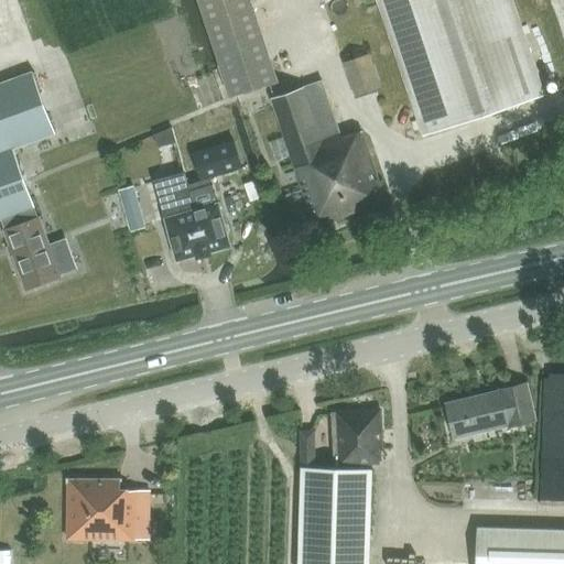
[(197,0),(213,44),(215,51),(230,98),(277,83),(249,0),(197,0)]
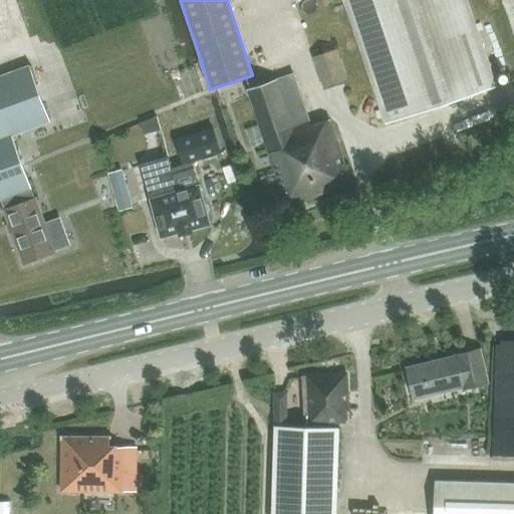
[(463,0),(346,0),(389,123),(493,88),(463,0)]
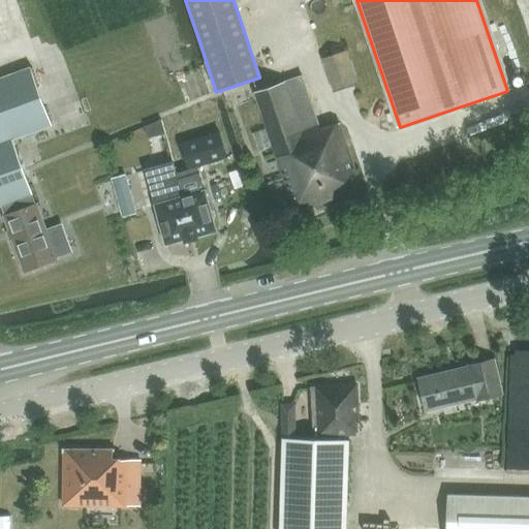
[(7,12),(0,14),(0,34),(12,30),(7,12)]
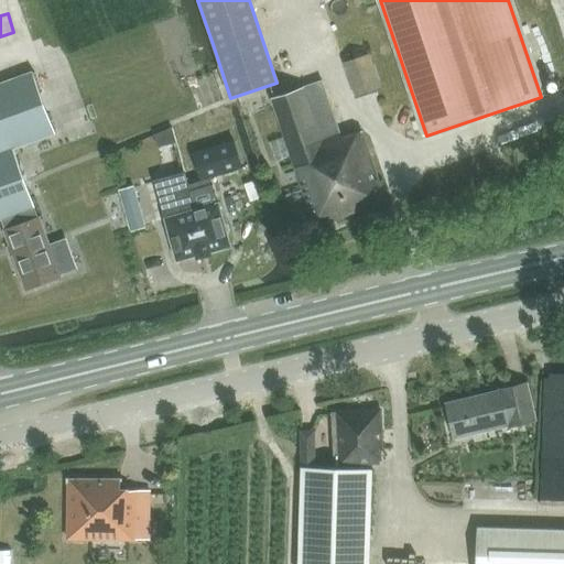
[(344,63),(356,98),(381,89),(369,54),(344,63)]
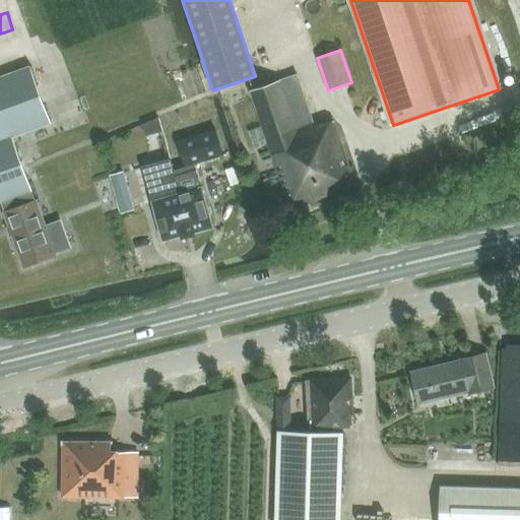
[(0,202),(31,191),(12,136),(51,122),(30,66),(0,76),(0,202)]
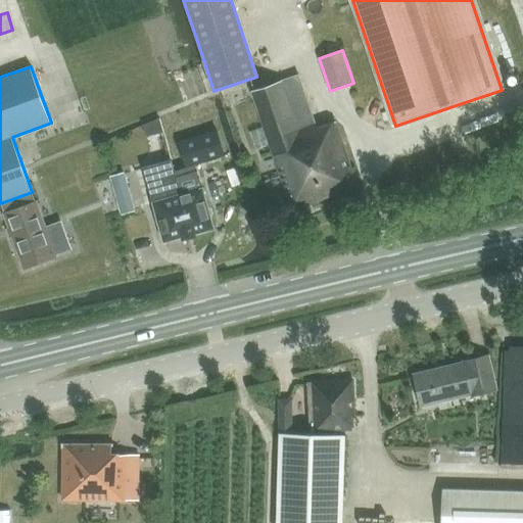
[(358,186),(335,122),(317,128),(298,75),(281,81),(251,91),(292,209),(291,209),(292,211),(359,188),(358,186)]
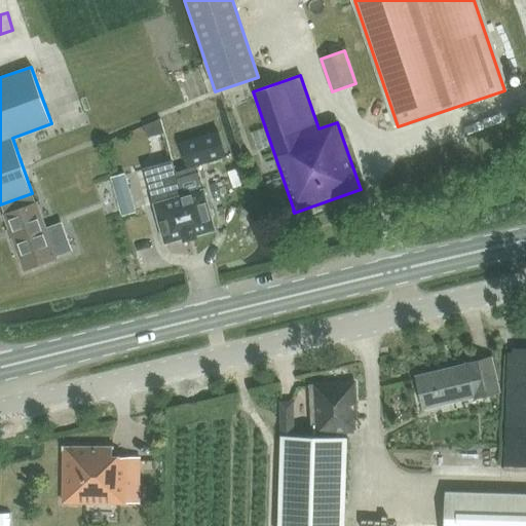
[(218,132),(180,143),(188,168),(196,165),(226,157),(218,132)]
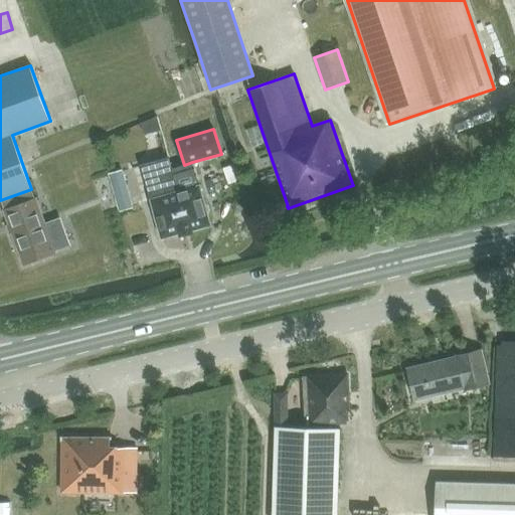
[(168,158),(142,165),(151,199),(162,238),(180,233),(181,234),(184,233),(180,219),(185,218),(171,169),(168,158)]
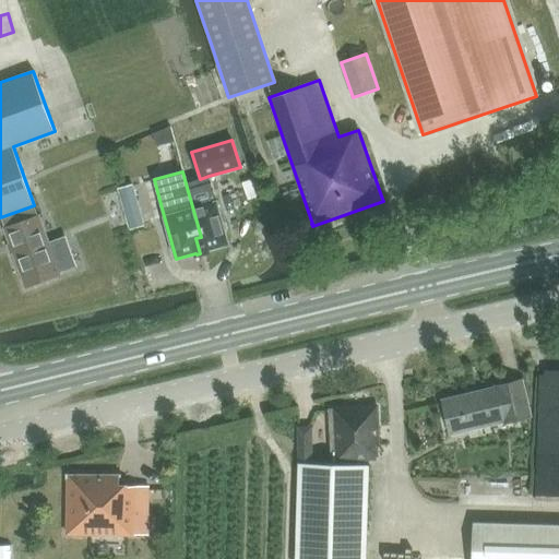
[(200,179),(186,183),(201,237),(195,238),(200,253),(209,251),(209,250),(228,245),(216,201),(209,176),(200,179)]
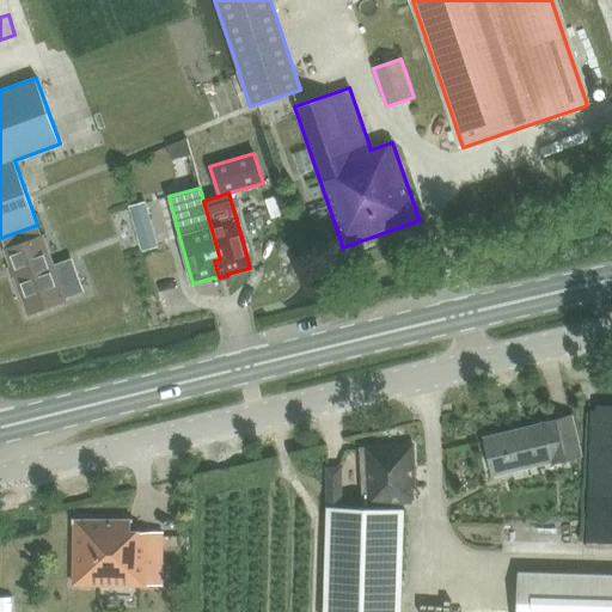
[(145,202),(129,207),(142,252),(158,248),(145,202)]
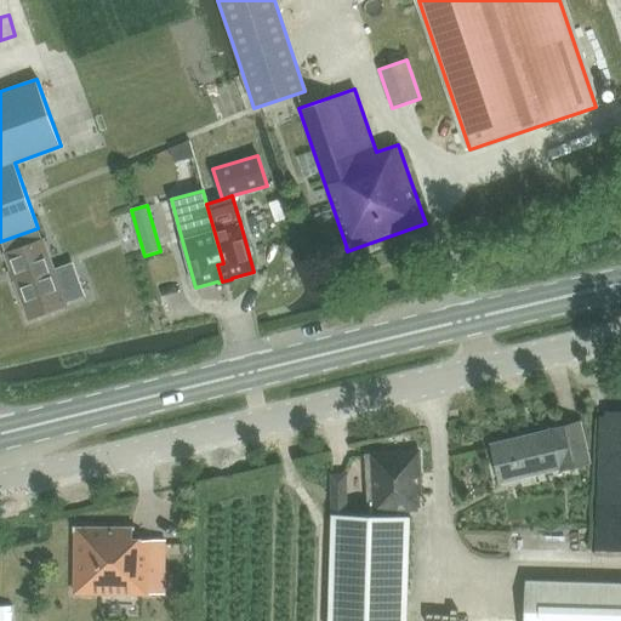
[(39,228),(0,241),(4,251),(3,252),(9,271),(6,272),(10,283),(15,280),(28,318),(66,303),(64,300),(83,294),(72,263),(53,269),(41,238),(43,238),(39,228)]
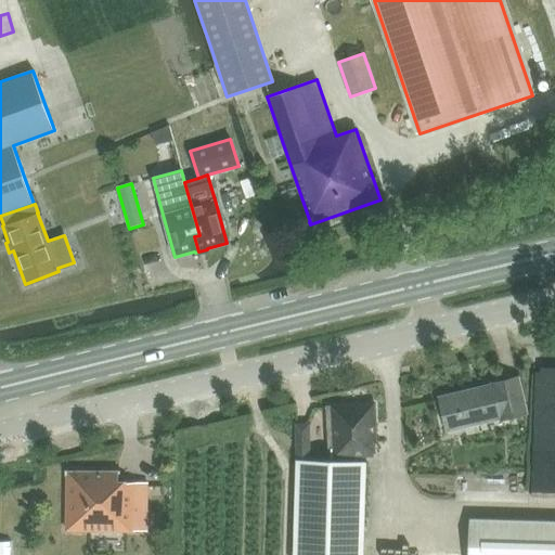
[(494,386),(439,398),(447,429),(499,416),(499,418),(525,413),(516,376),(493,382),(494,386)]
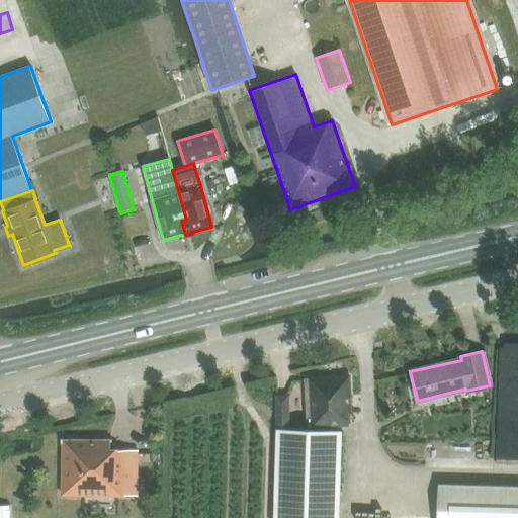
[(305,378),(306,426),(348,425),(347,412),(351,412),(350,376),(305,378)]
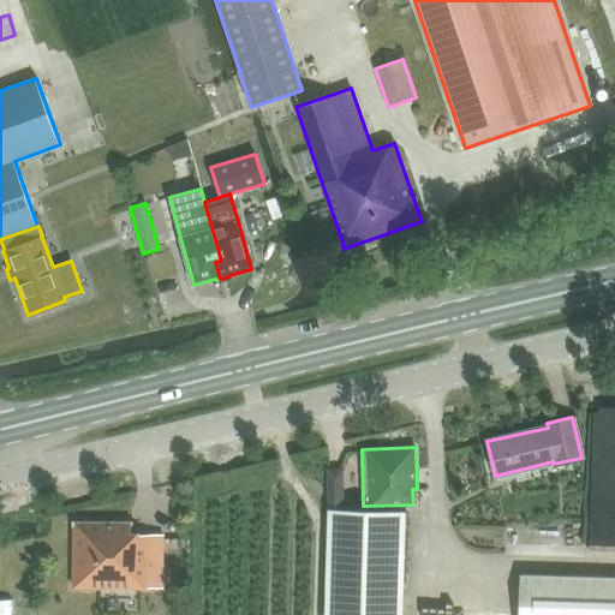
[(329,499),(329,509),(344,509),(344,499),(329,499)]
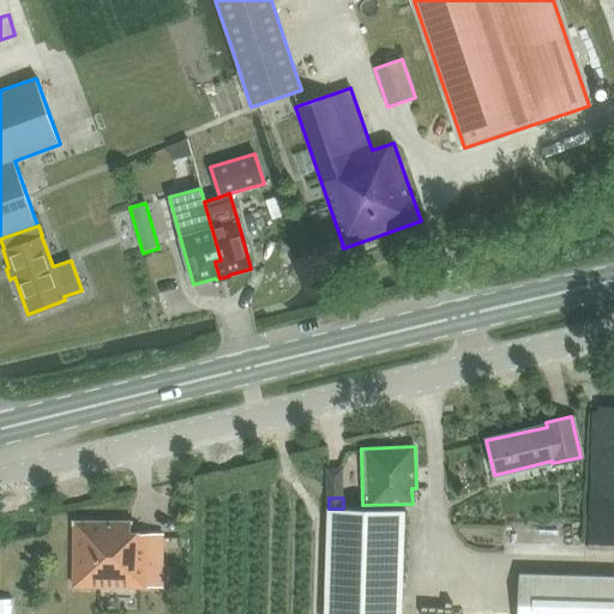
[(329,509),(324,613),(401,613),(404,510),(343,509),(329,509)]
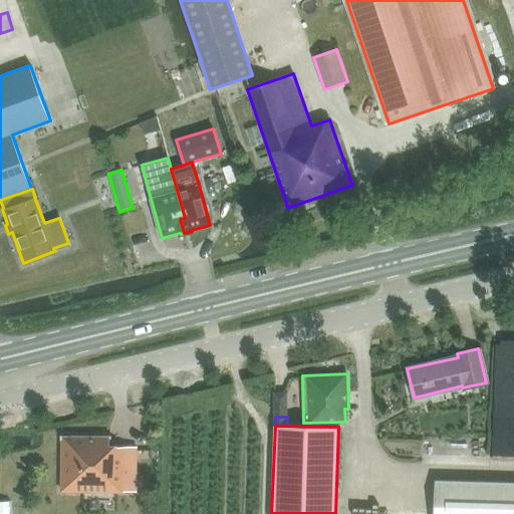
[(112,491),(111,497),(123,498),(123,495),(134,496),(136,447),(108,446),(109,438),(62,436),(60,490),(112,491)]
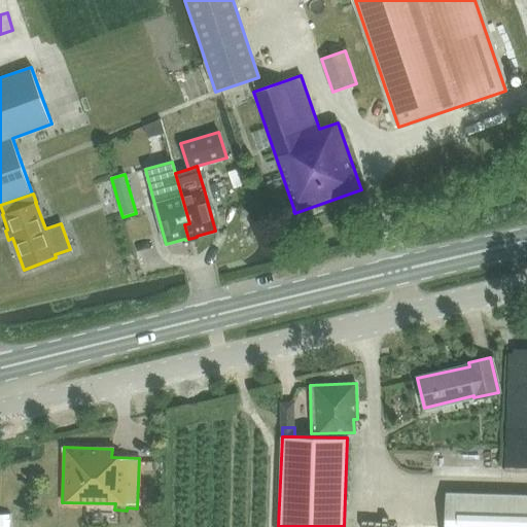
[(526,526),(526,494),(446,492),(445,526),(526,526)]
